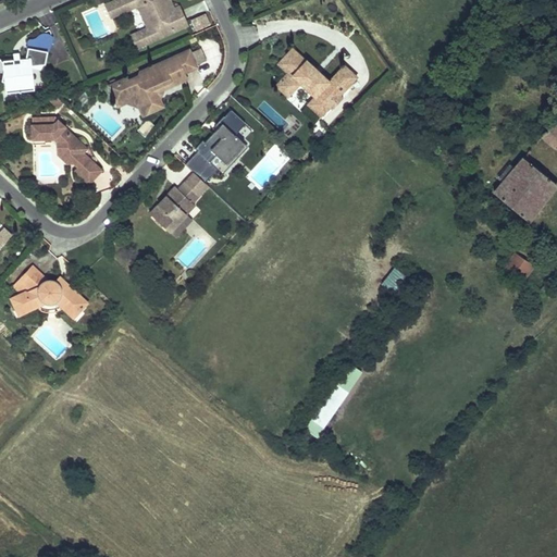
[(170,0),(119,0),(118,1),(123,14),(138,7),(149,29),(133,36),(138,49),(187,26),(180,8),(174,10),(170,0)]
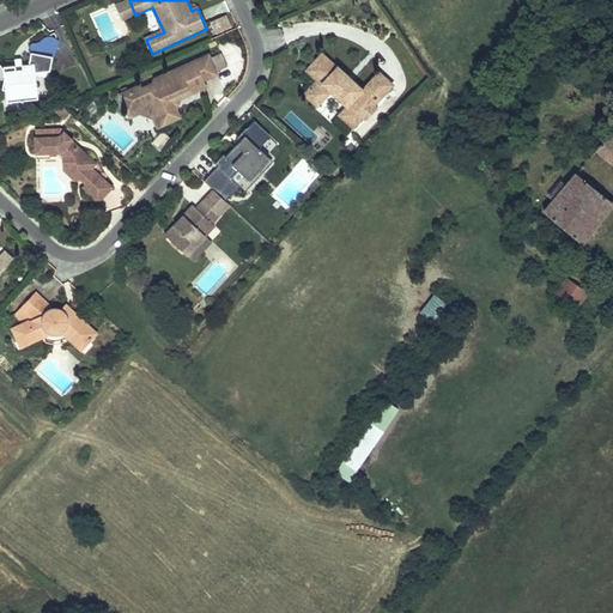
[(129,1),(117,6),(125,20),(135,16),(129,1)]
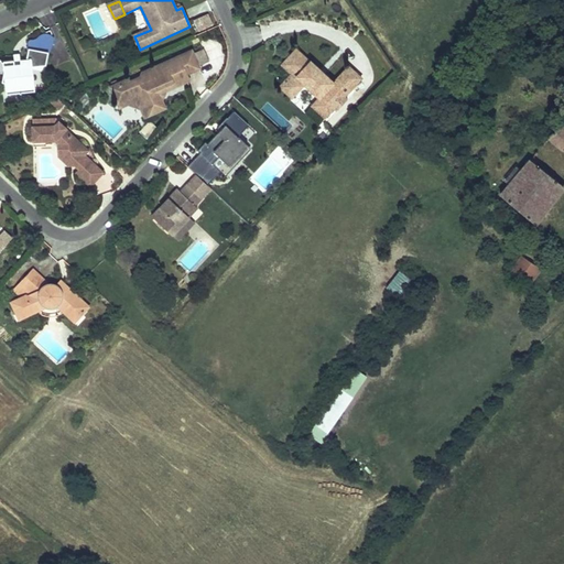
[(51,40),(42,40),(38,43),(32,44),(30,51),(50,55),(53,42),(51,40)]
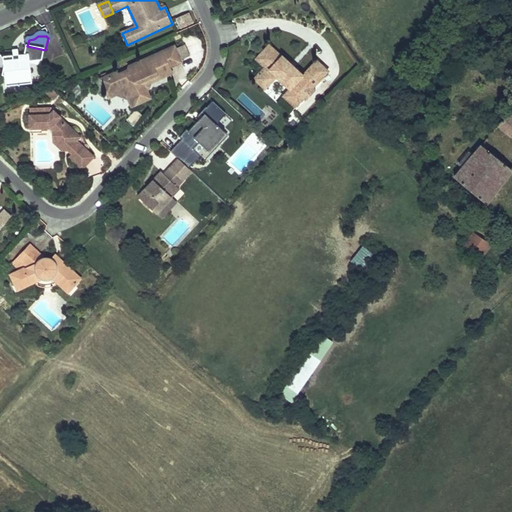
[(265,67),(254,78),(265,89),(276,77),(290,90),(284,96),(295,107),(303,99),(313,88),(328,72),(317,61),(304,75),(295,67),(292,70),(288,66),(291,63),(283,55),(282,56),(270,44),(256,59),(265,67)]
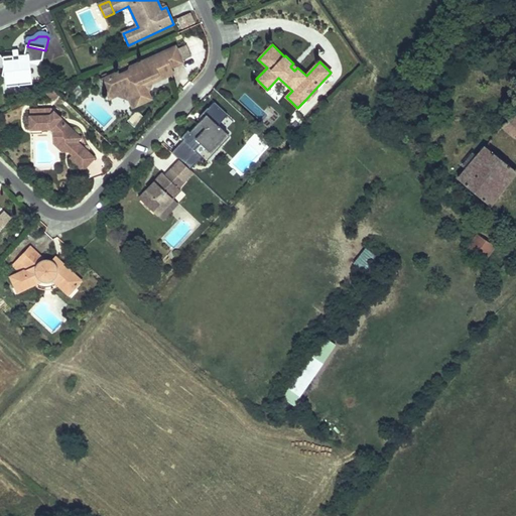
[(14,61),(14,57),(4,58),(0,56),(0,70),(5,71),(7,89),(33,86),(31,66),(41,68),(45,50),(27,46),(25,56),(19,57),(19,60),(14,61)]
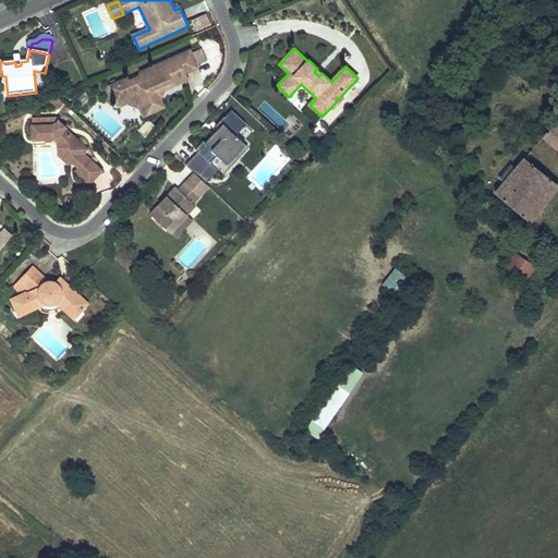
[(118,83),(110,86),(117,101),(128,97),(144,105),(148,116),(165,108),(160,100),(164,89),(186,80),(184,74),(198,68),(190,50),(150,69),(137,84),(118,83)]
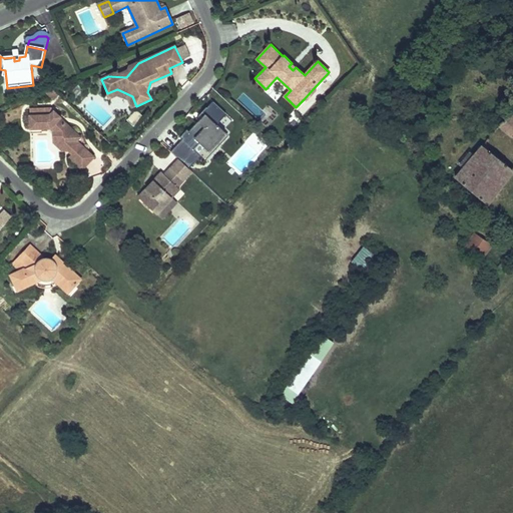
[(314,88),(304,99),(306,102),(317,90),(314,88)]
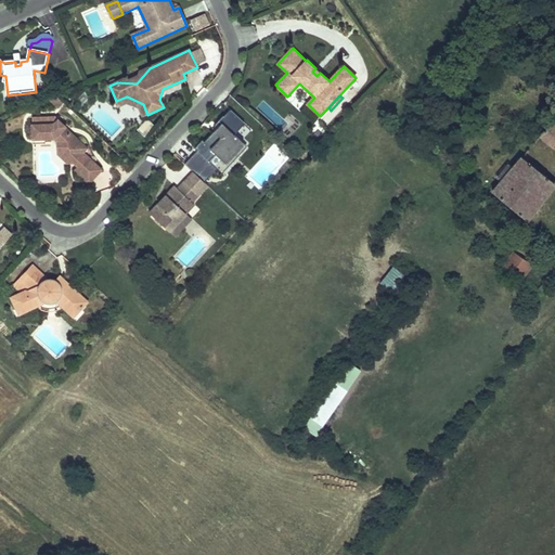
[(127,97),(116,101),(119,107),(127,103),(139,110),(143,117),(147,115),(143,104),(127,97)]
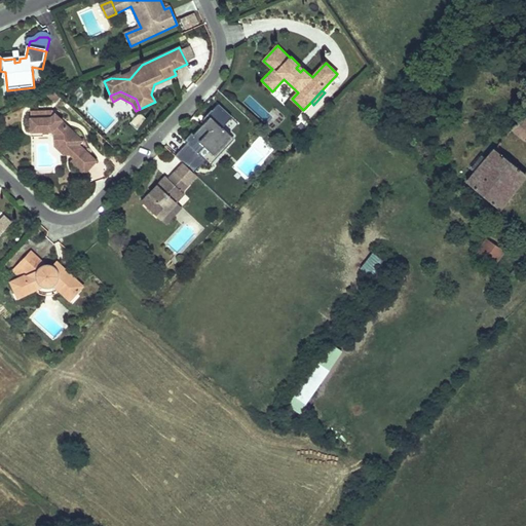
[(61,100),(54,95),(47,99),(55,106),(61,100)]
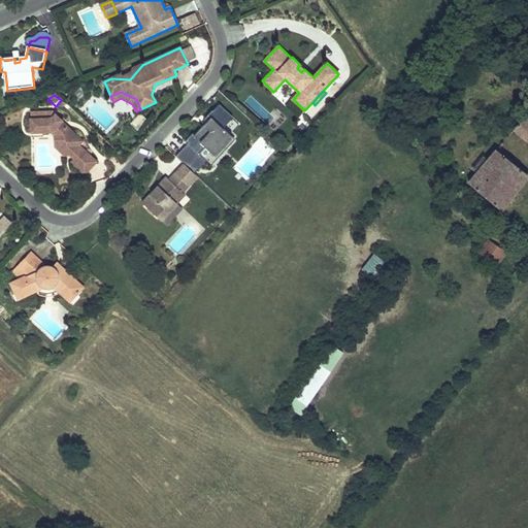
[(188,144),(175,158),(184,166),(194,175),(212,156),(215,157),(232,138),(223,130),(232,120),(219,107),(208,117),(210,120),(194,137),(193,135),(186,142),(188,144)]
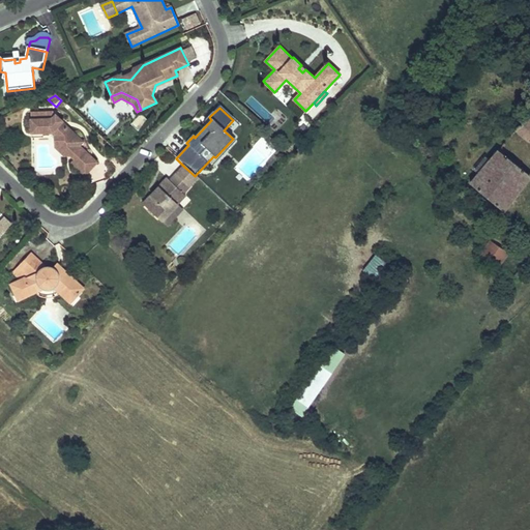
[(63,124),(53,114),(52,116),(33,116),(33,136),(46,136),(54,136),(56,138),(65,145),(64,159),(71,159),(76,163),(72,167),(86,179),(97,166),(81,149),(85,145),(68,130),(63,133),(59,128),(62,124),(63,124)]
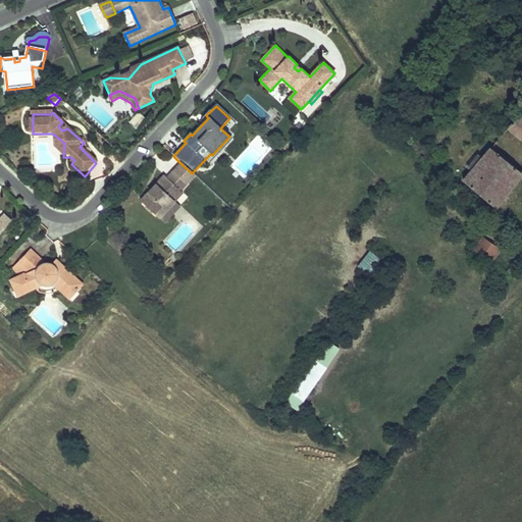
[(128,122),(136,129),(146,119),(140,112),(128,122)]
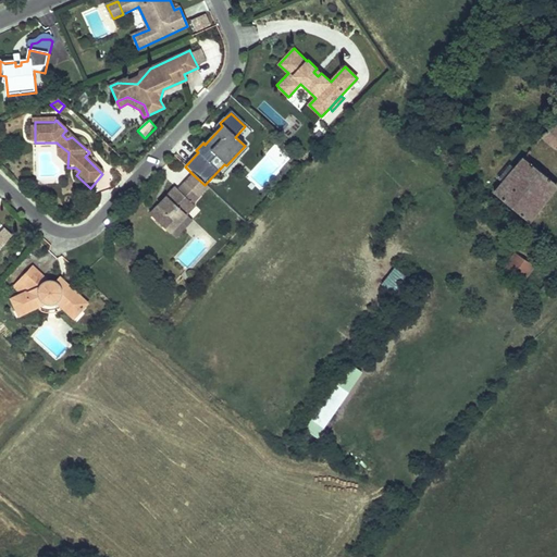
[(556,124),(555,123),(543,137),(556,149),(556,124)]
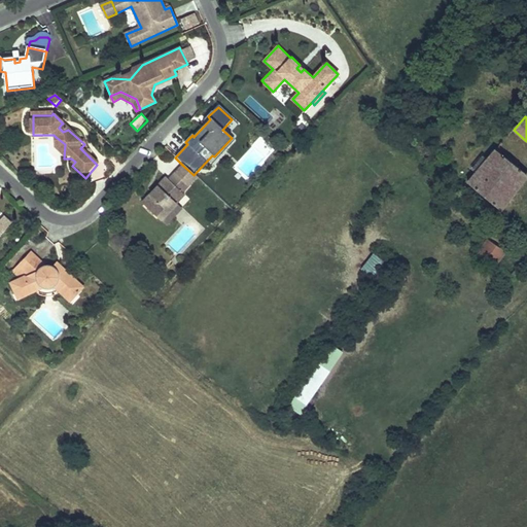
[(239,126),(232,119),(222,130),(232,138),(214,156),(212,155),(206,162),(210,166),(237,138),(232,133),(239,126)]
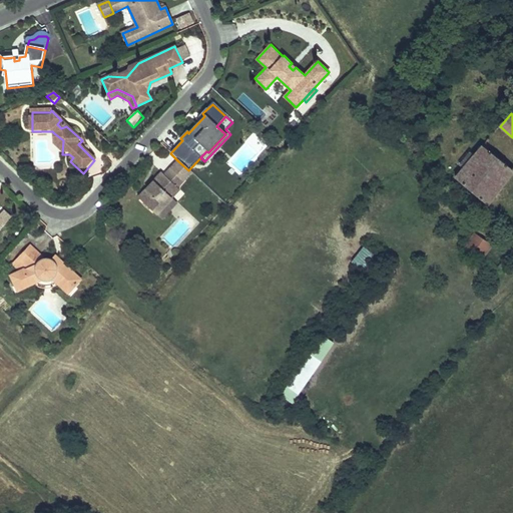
[(63,140),(54,133),(54,146),(62,154),(63,140)]
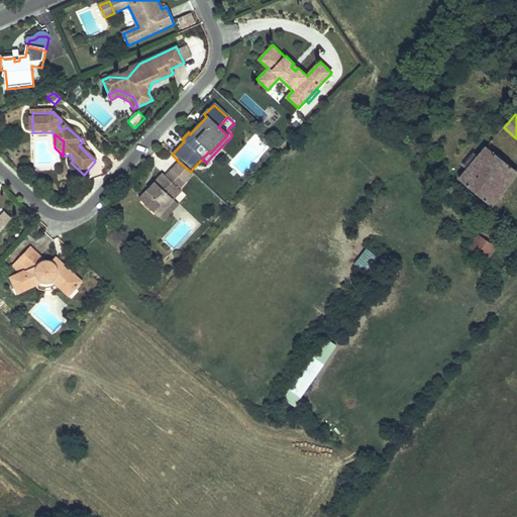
[(467,171),(458,180),(490,206),(516,172),(491,150),(492,148),(488,145),(478,157),(467,171)]
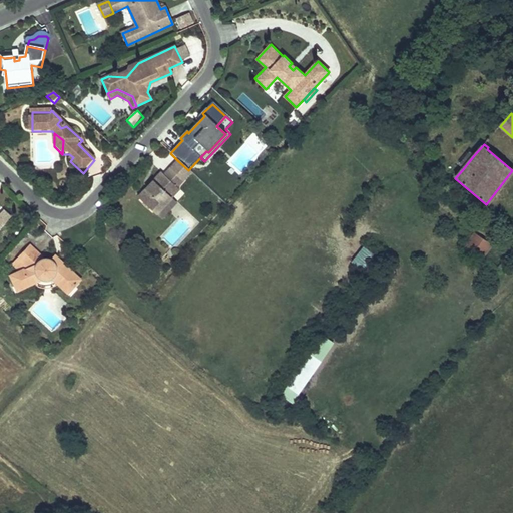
[(470,152),(458,165),(463,169),(474,155),(470,152)]
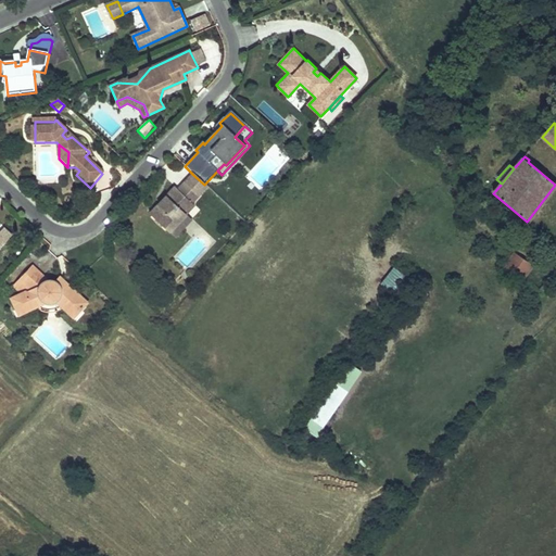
[(204,185),(193,175),(185,184),(199,197),(207,188),(204,185)]
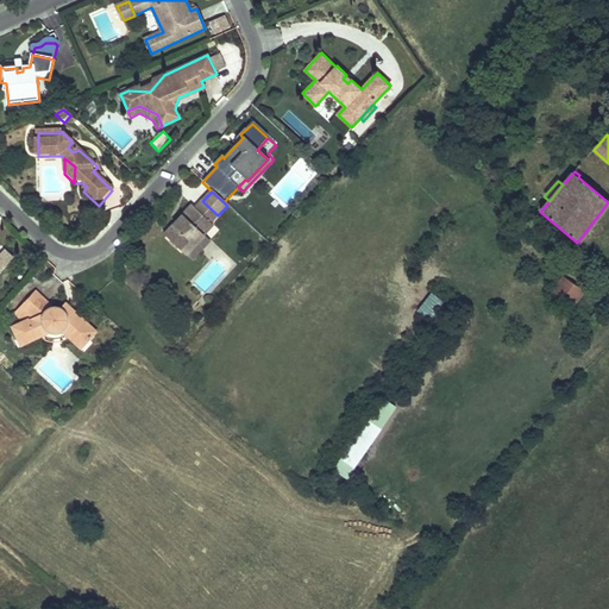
[(192,206),(163,236),(184,256),(203,236),(213,226),(209,224),(218,215),(202,201),(195,209),(192,206)]
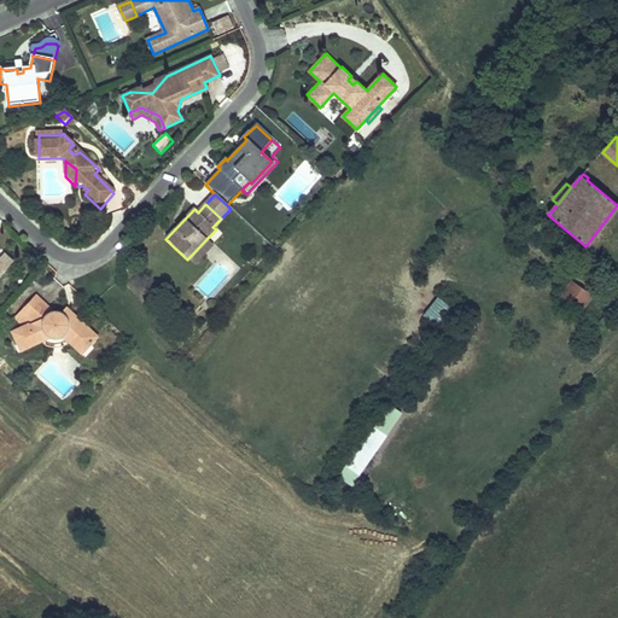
[(207,239),(187,260),(193,266),(213,246),(207,239)]
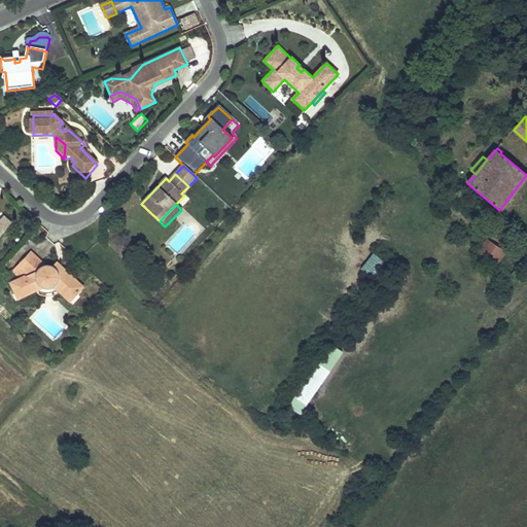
[(0,237),(11,225),(3,217),(0,220),(0,237)]
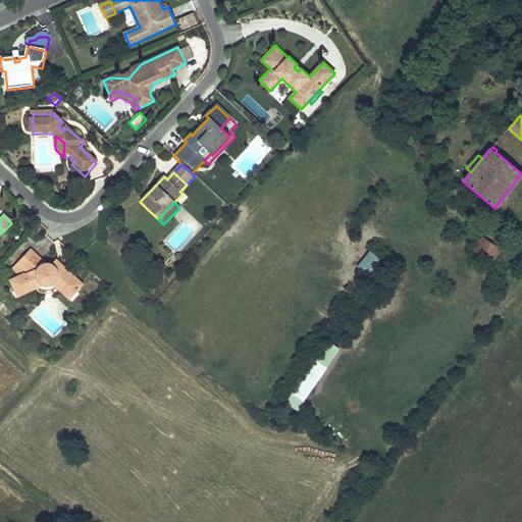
[(483,238),(474,251),(490,262),(500,250),(483,238)]
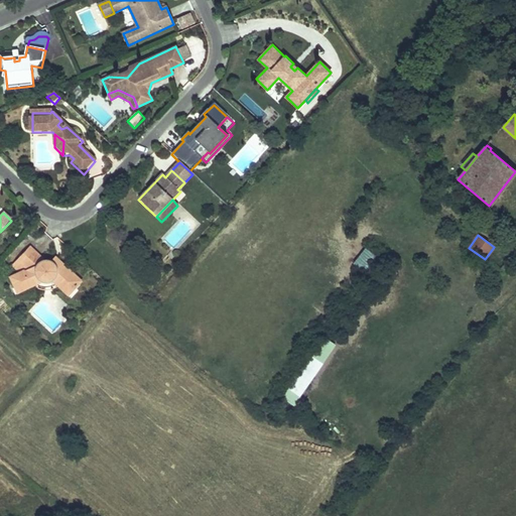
[(58,269),(52,264),(51,263),(50,262),(48,262),(46,262),(44,262),(31,249),(19,261),(29,272),(21,275),(11,280),(18,294),(33,287),(41,284),(44,285),(46,286),(48,286),(49,286),(51,285),(52,284),(53,283),(54,282),(56,279),(69,291),(74,293),(84,283),(73,272),(70,275),(61,266),(58,269)]
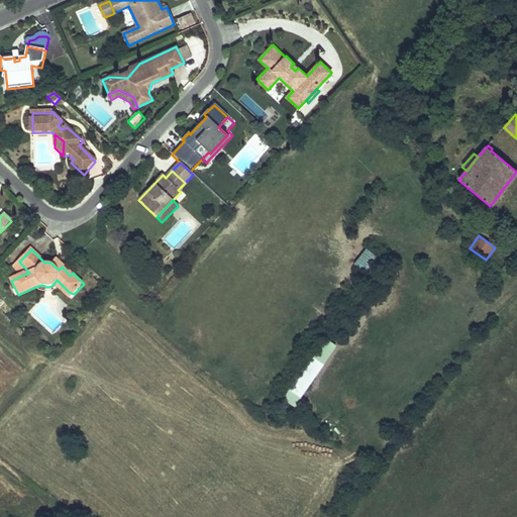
[(73,273),(59,259),(53,265),(59,270),(62,267),(70,276),(73,273)]
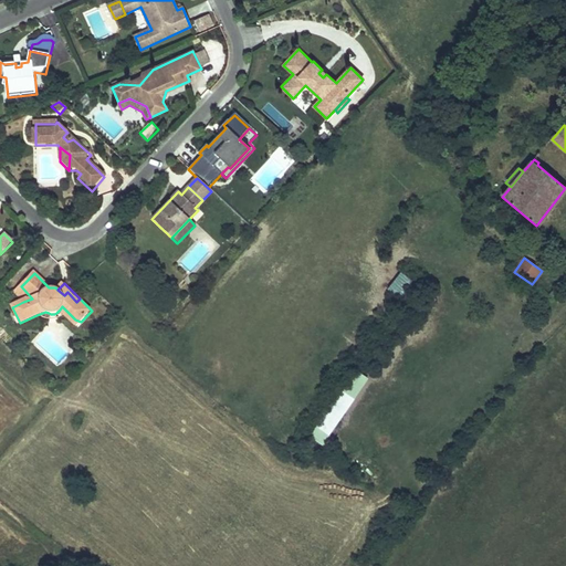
[(32,299),(21,286),(14,293),(23,302),(32,299)]
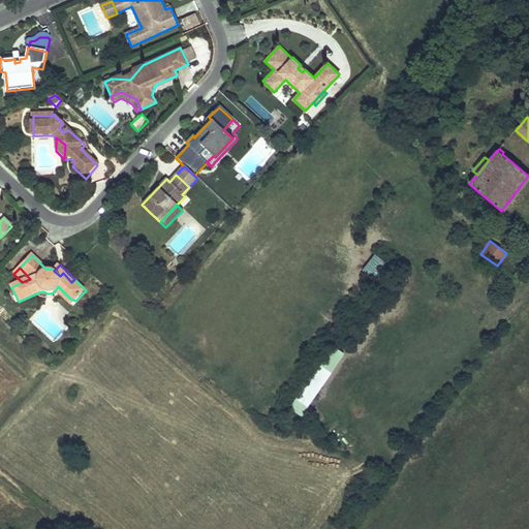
[(519,268),(514,275),(519,279),(524,271),(521,269),(519,268)]
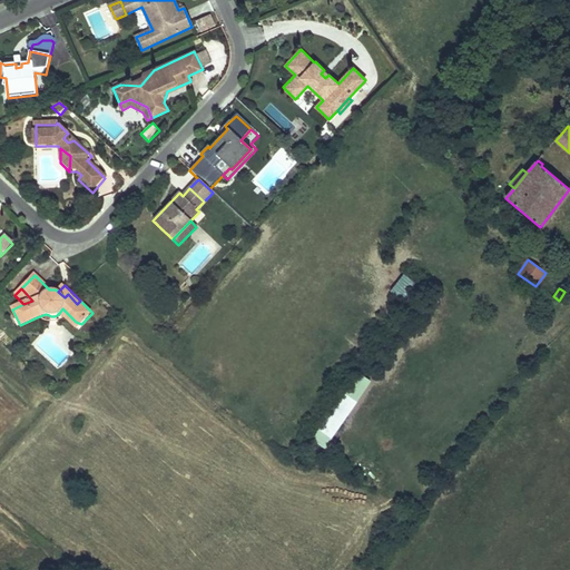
[(363,377),(324,422),(333,430),(372,385),(363,377)]
